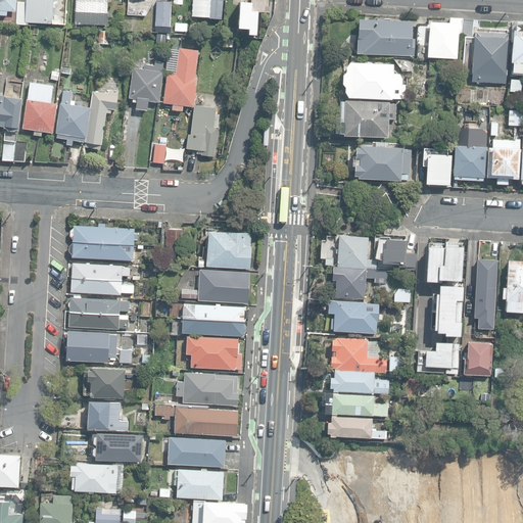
[(0,0),(0,14),(7,15),(7,10),(15,11),(16,0),(0,0)]
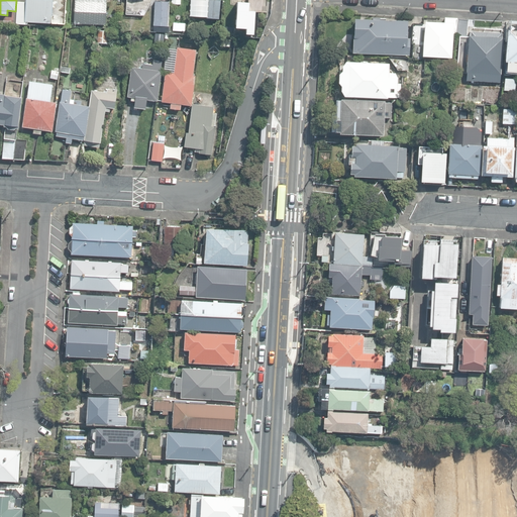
[(27,21),(63,24),(65,0),(25,0),(26,3),(17,3),(15,24),(27,24),(27,21)]
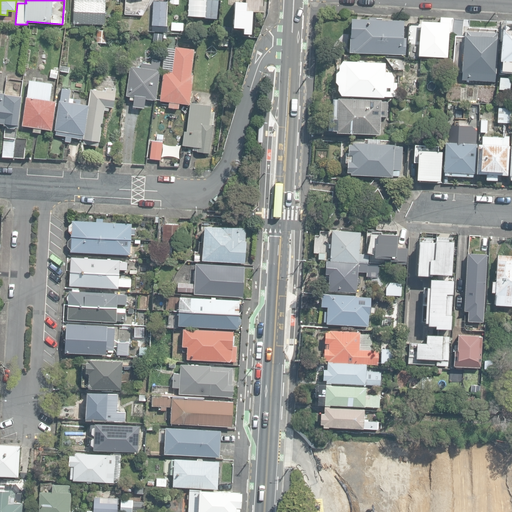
[(105,25),(106,0),(73,0),(73,24),(105,25)]
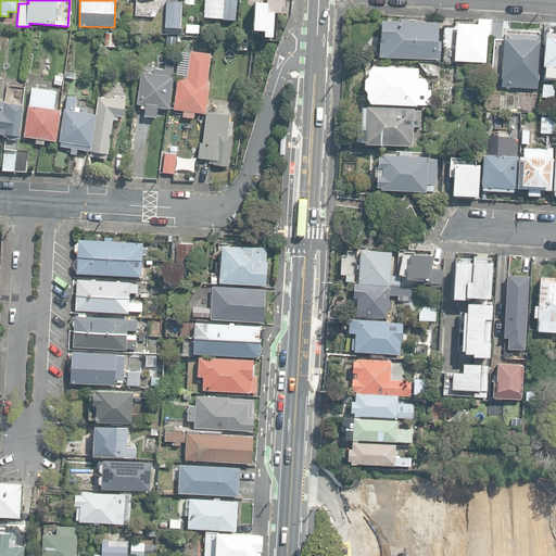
[(206,0),(204,19),(236,22),(238,0),(235,0),(225,0),(225,2),(206,0)]
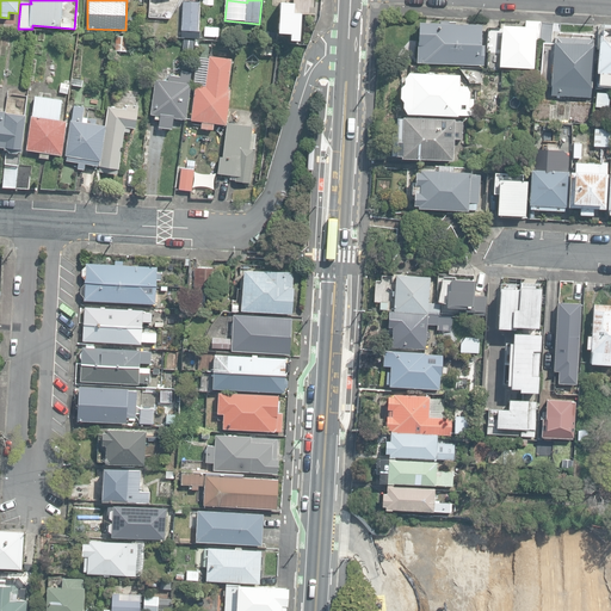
[(180,37),(198,37),(199,2),(183,1),(180,37)]
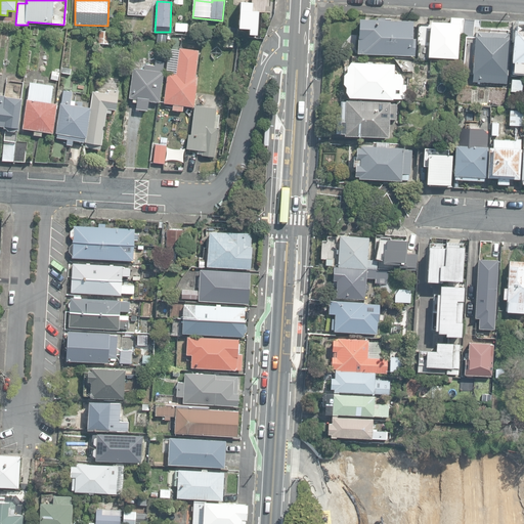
[(254,3),(239,3),(238,29),(251,30),(251,36),(259,36),(260,12),(253,12),(254,3)]
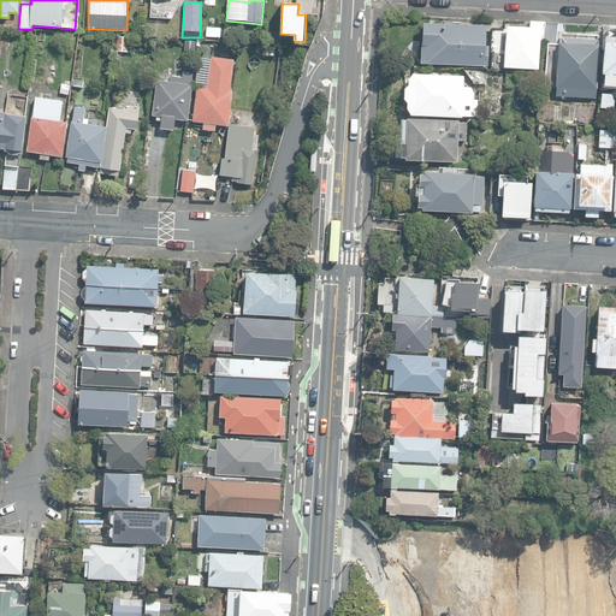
[(505,25),(503,67),(539,70),(540,41),(555,42),(557,21),(528,19),(528,27),(505,25)]
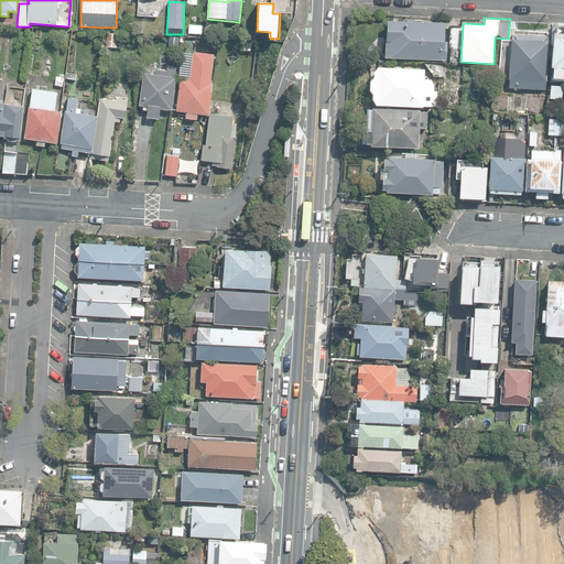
[(384,56),(446,60),(446,41),(443,41),(444,22),(413,20),(413,19),(405,19),(405,20),(386,19),(384,56)]
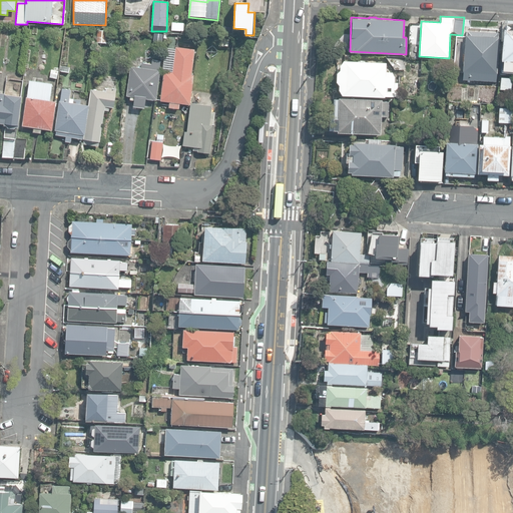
[(501,70),(512,70),(512,24),(505,24),(504,29),(502,29),(500,61),(502,61),(501,70)]
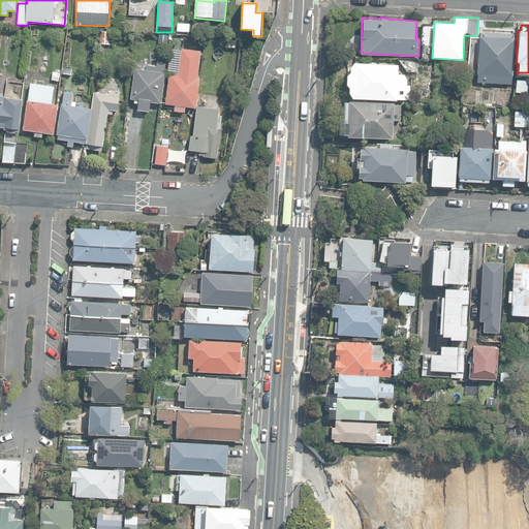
[(111,32),(101,31),(100,44),(110,44),(111,32)]
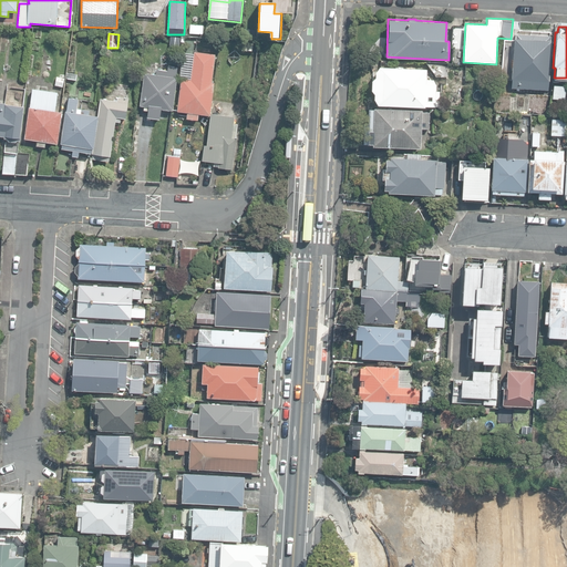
[(548,72),(550,37),(515,34),(515,39),(514,39),(511,88),(548,90),(549,72),(548,72)]
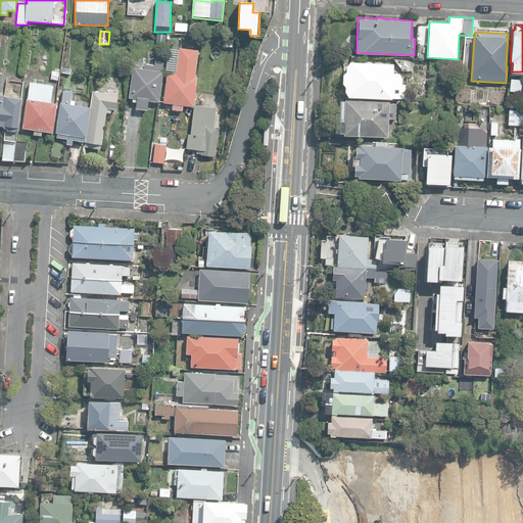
[(172,109),(183,111),(183,105),(194,107),(197,77),(195,77),(198,50),(179,48),(176,74),(168,73),(163,103),(173,104),(172,109)]
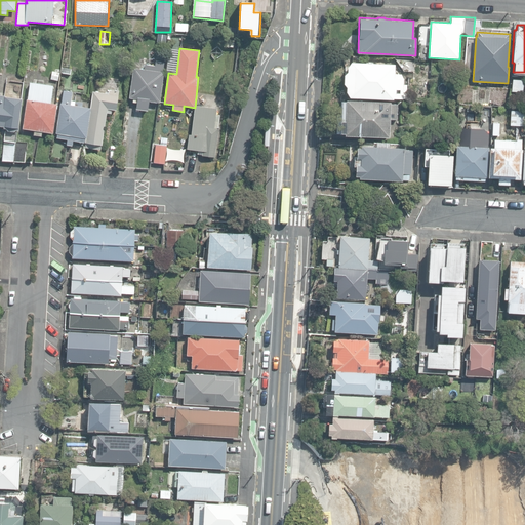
[(136,109),(148,111),(149,101),(160,103),(164,72),(162,72),(164,63),(156,62),(155,66),(146,65),(145,70),(133,68),(129,98),(133,98),(133,102),(137,103),(136,109)]
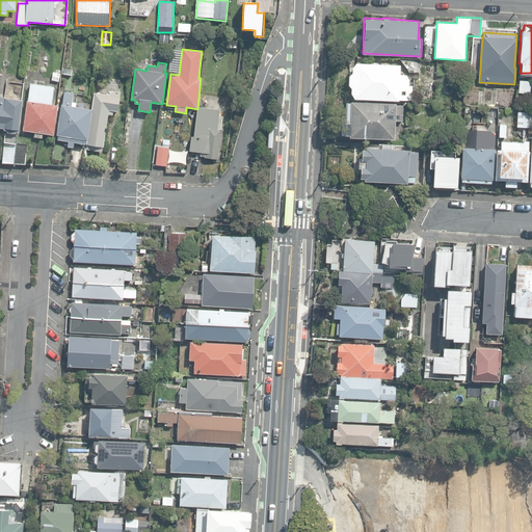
[(350,94),(353,98),(411,100),(413,84),(408,84),(408,78),(406,73),(399,73),(400,64),(355,63),(352,69),(351,73),(348,76),(348,85),(350,88),(350,94)]
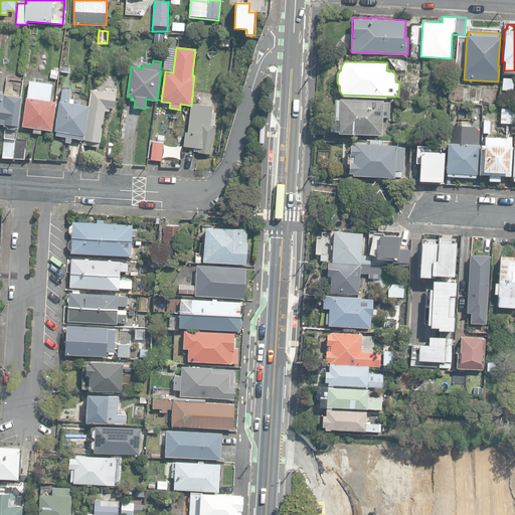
[(502,90),(512,91),(513,78),(503,77),(502,90)]
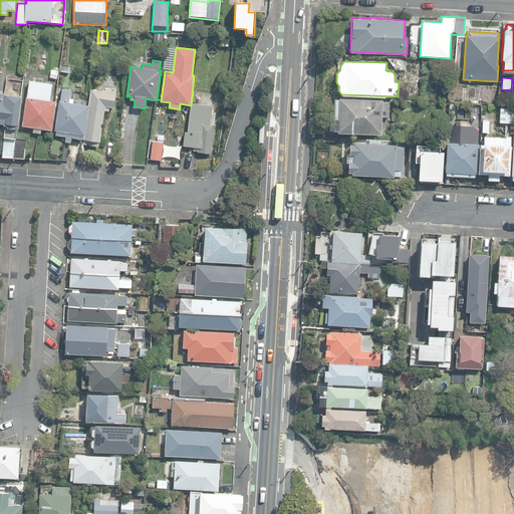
[(33,133),(41,134),(41,129),(52,131),(56,101),(50,100),(52,84),(29,80),(22,125),(33,127),(33,133)]
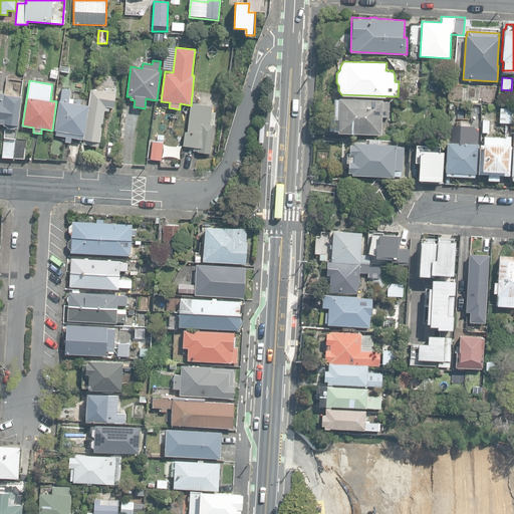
[(13,129),(14,129),(16,127),(19,127),(19,123),(18,123),(21,96),(16,96),(17,89),(8,87),(7,94),(5,94),(5,93),(0,92),(0,123),(4,124),(4,125),(7,125),(8,127),(13,129)]
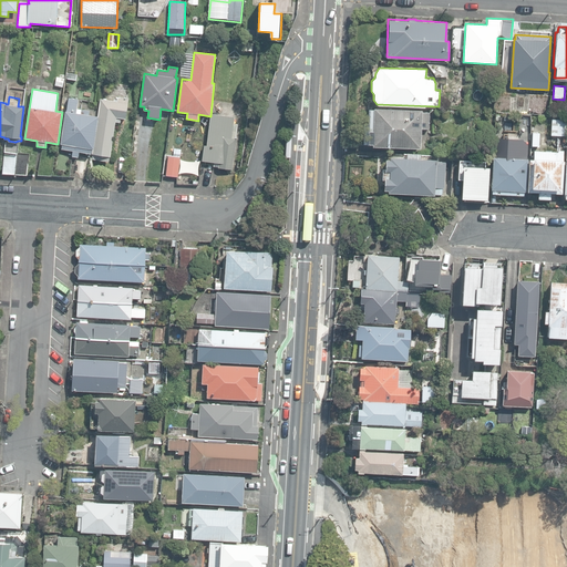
[(92,158),(109,162),(109,156),(111,157),(115,122),(120,123),(121,119),(125,119),(129,98),(117,96),(116,102),(101,99),(98,116),(93,148),(92,154),(93,154),(92,158)]
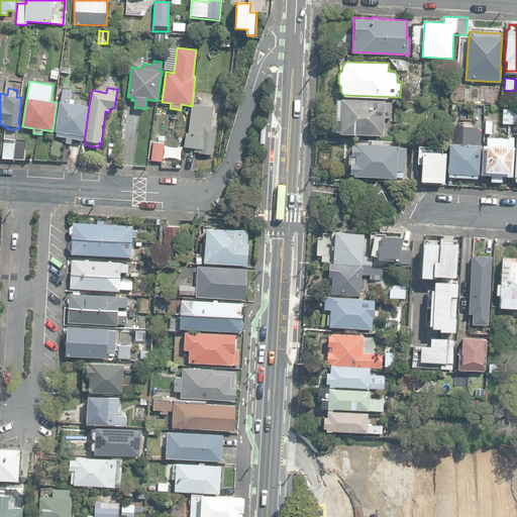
[(66,142),(71,142),(72,138),(83,139),(84,135),(85,135),(89,106),(70,103),(71,91),(63,89),(61,102),(60,102),(56,131),(57,131),(56,135),(67,137),(66,142)]
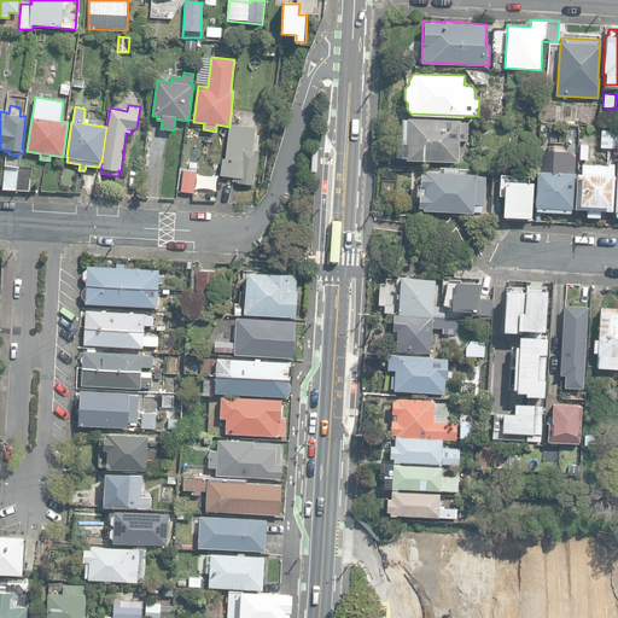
[(406,159),(458,162),(459,141),(467,141),(467,123),(460,122),(460,121),(402,120),(402,135),(397,135),(397,143),(401,143),(401,157),(406,157),(406,159)]
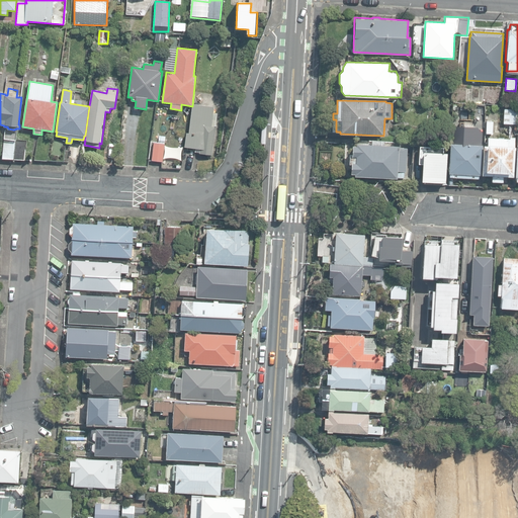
[(195,153),(211,155),(218,112),(213,112),(214,107),(192,104),(188,133),(186,133),(184,147),(195,149),(195,153)]
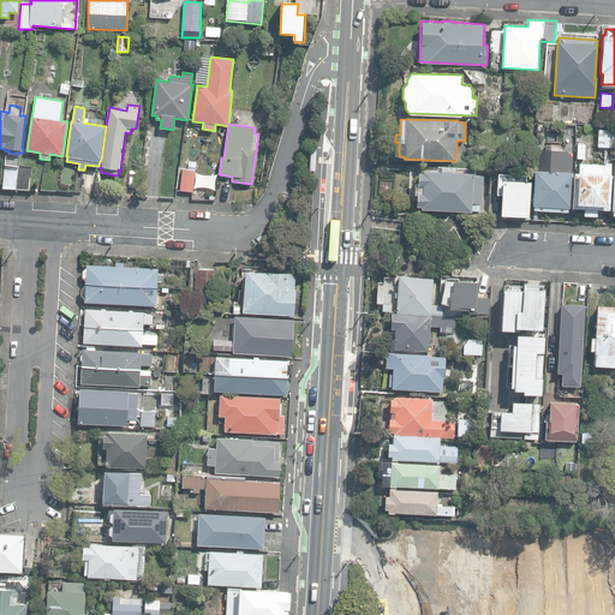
[(597,147),(614,147),(614,130),(598,129),(597,147)]
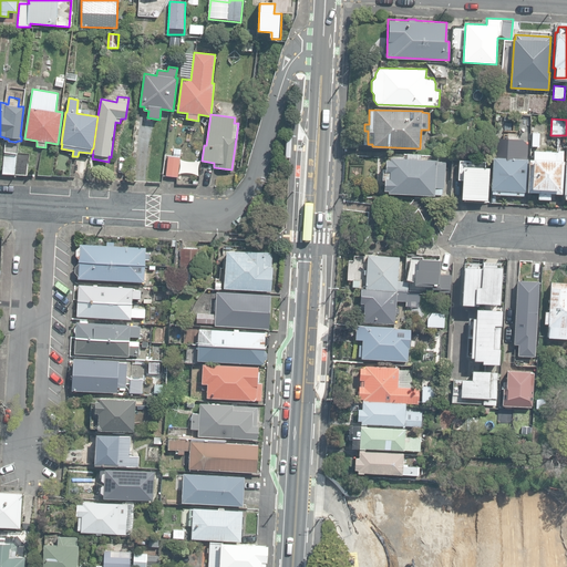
[(532,133),(523,133),(523,148),(532,148),(532,146),(532,133)]
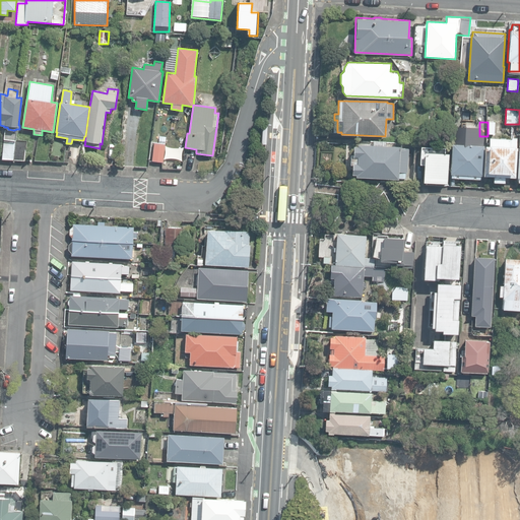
[(151,159),(163,160),(166,137),(159,136),(158,141),(153,140),(151,159)]
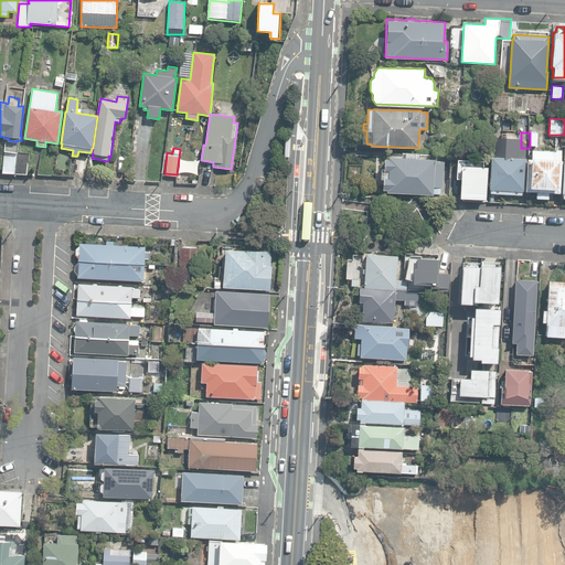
[(490,193),(522,195),(522,191),(524,191),(525,159),(520,158),(521,149),(501,148),(500,157),(491,157),(489,189),(490,189),(490,193)]
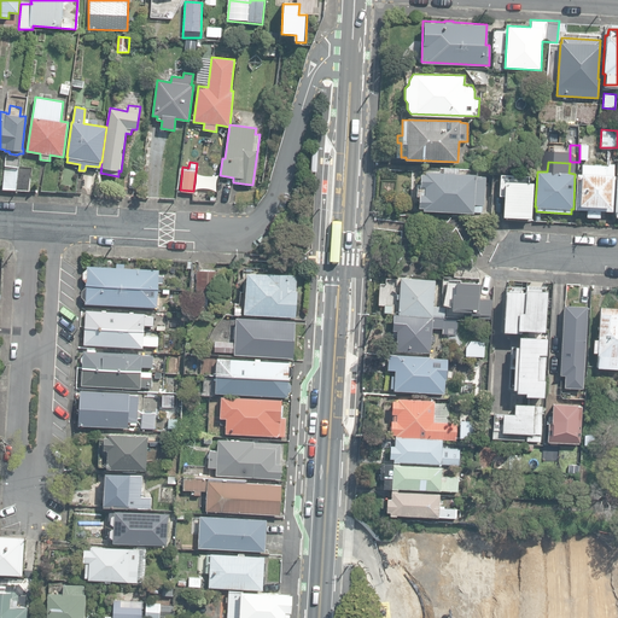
[(586,217),(600,217),(600,211),(612,211),(614,164),(608,163),(608,168),(605,168),(605,165),(582,164),(581,174),(576,174),(575,209),(587,210),(586,217)]
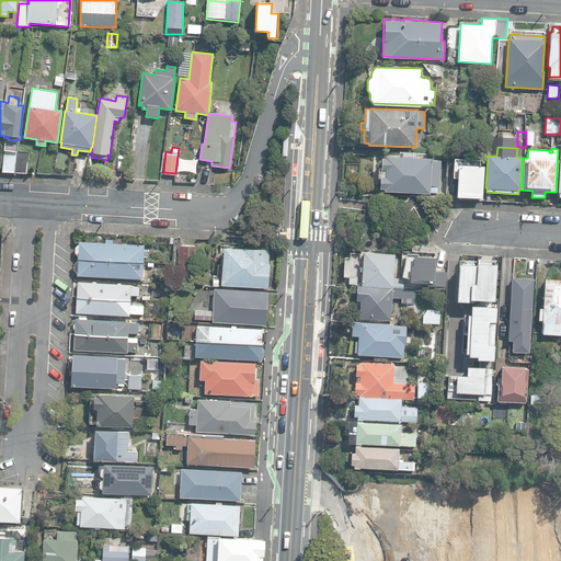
[(2,172),(15,173),(15,172),(18,151),(4,150),(2,172)]
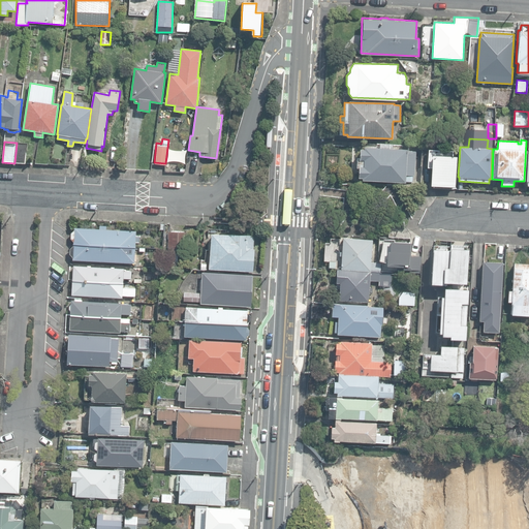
[(14,162),(26,163),(27,144),(17,143),(14,162)]
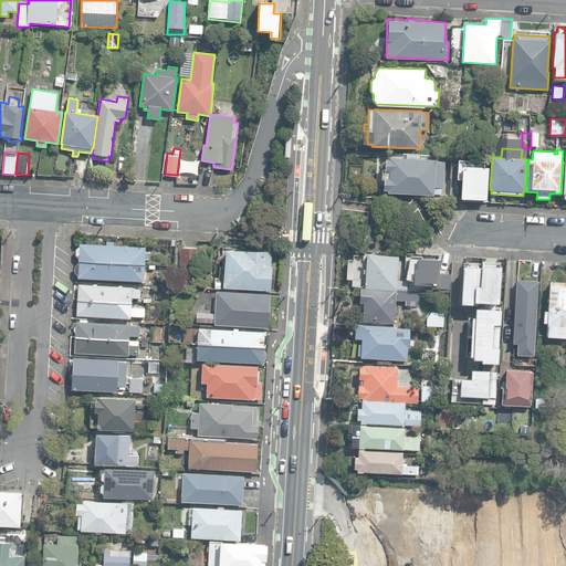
[(387,192),(433,196),(433,194),(440,194),(441,188),(443,188),(444,163),(435,161),(436,159),(420,158),(420,154),(406,153),(405,158),(389,157),(389,159),(385,159),(384,169),(381,169),(381,180),(384,180),(383,190),(387,190),(387,192)]
